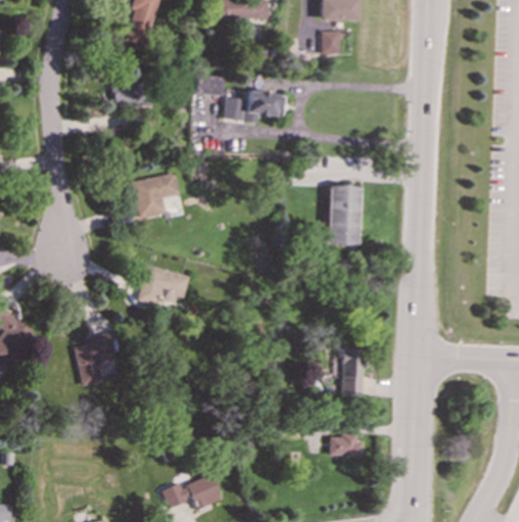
[(159,0),(135,0),(133,10),(135,10),(127,41),(147,46),(159,0)]
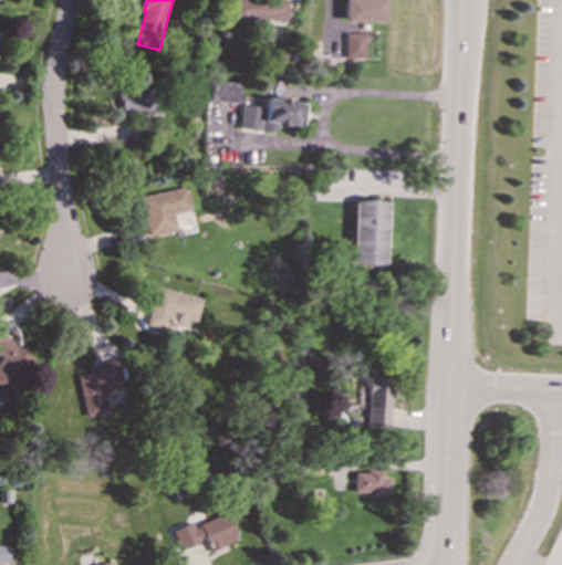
[(291,21),(292,0),(235,0),(235,20),(291,21)]
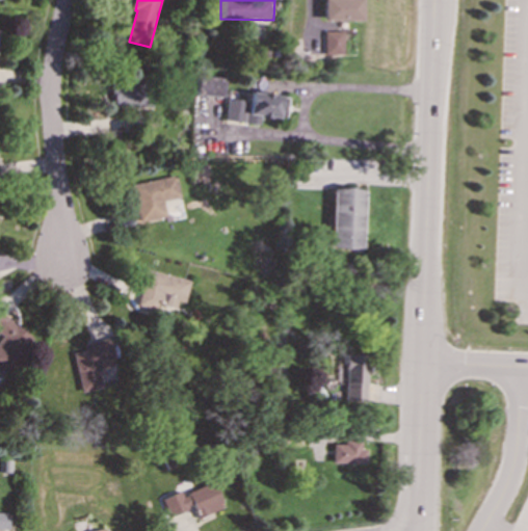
[(326,0),(327,21),(366,21),(366,0),(326,0)]
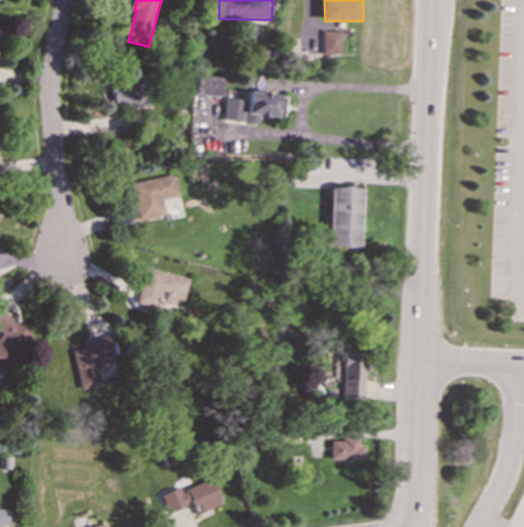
[(345,31),(325,31),(326,54),(345,54),(345,31)]
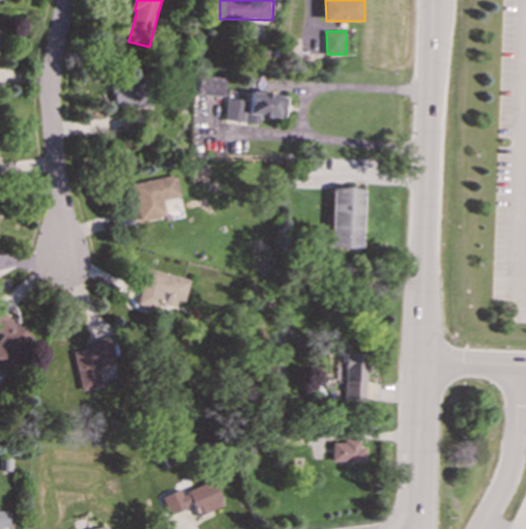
[(201,96),(227,96),(228,78),(202,77),(201,96)]
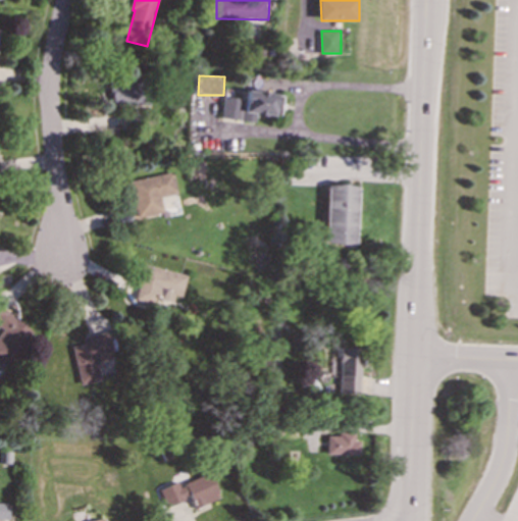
[(145,82),(113,83),(114,106),(146,105),(145,82)]
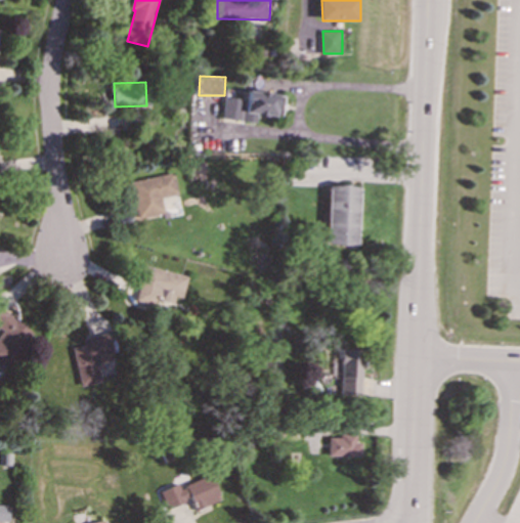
[(226,98),(225,121),(258,123),(258,116),(284,118),(286,94),(249,92),(249,99),(226,98)]
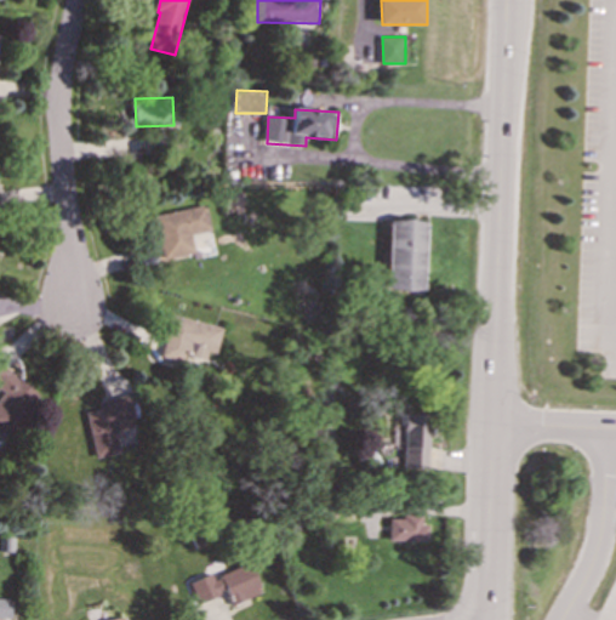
[(214,231),(209,205),(154,216),(163,261),(198,255),(194,235),(214,231)]
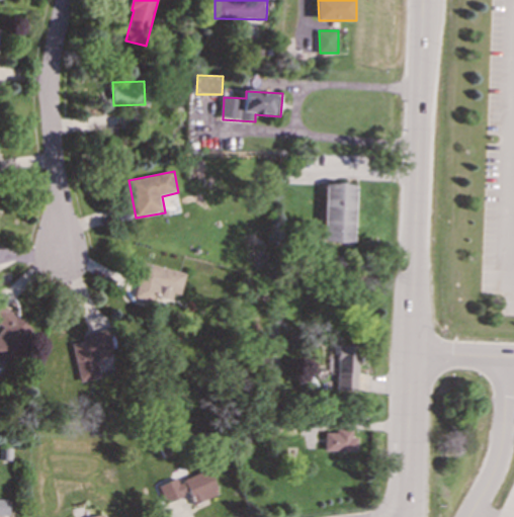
[(357,184),(327,183),(325,243),(355,243),(357,184)]
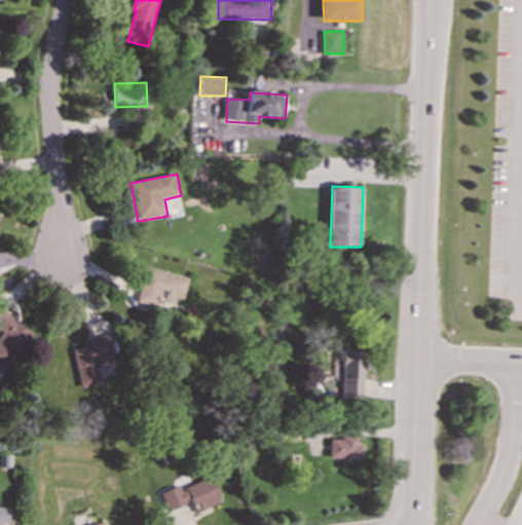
[(191,277),(147,267),(139,302),(158,307),(157,308),(175,312),(178,298),(185,300),(191,277)]
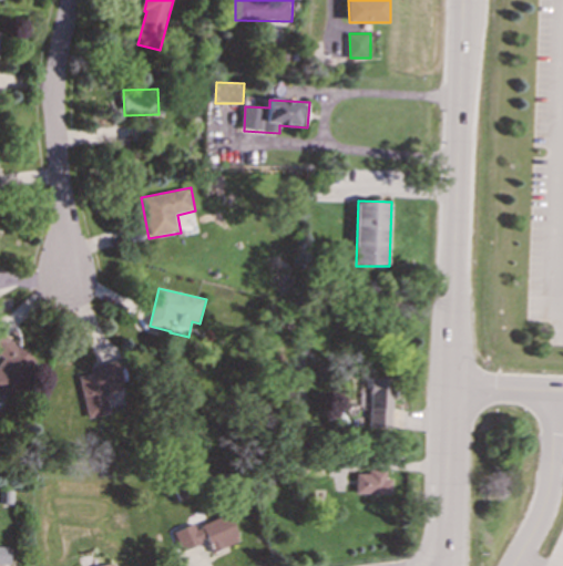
[(38,360),(0,331),(0,354),(4,359),(0,364),(0,395),(7,401),(38,360)]
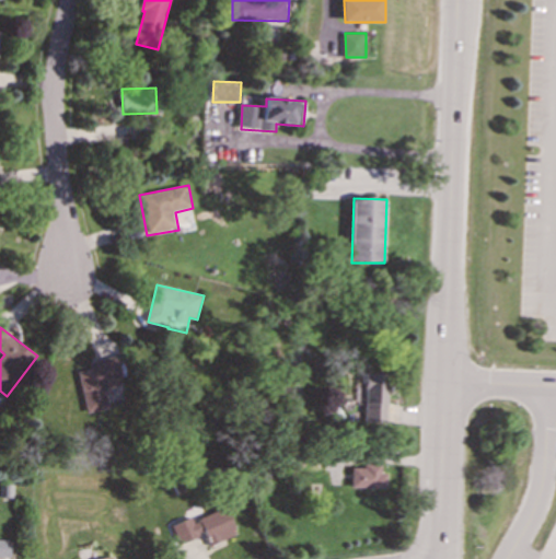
[(80,372),(88,414),(111,409),(106,389),(124,385),(118,358),(91,363),(92,370),(80,372)]
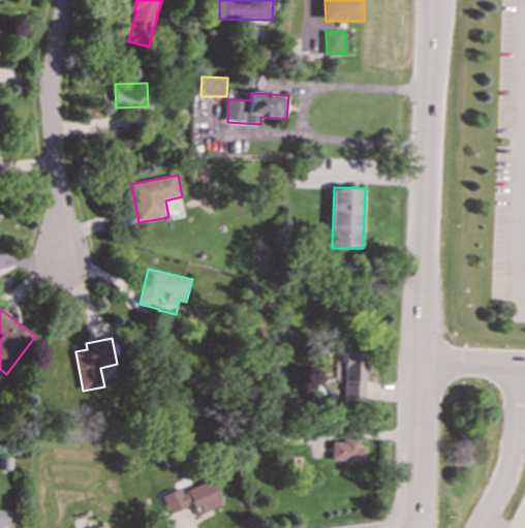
[(344,399),(365,400),(366,353),(345,352),(344,399)]
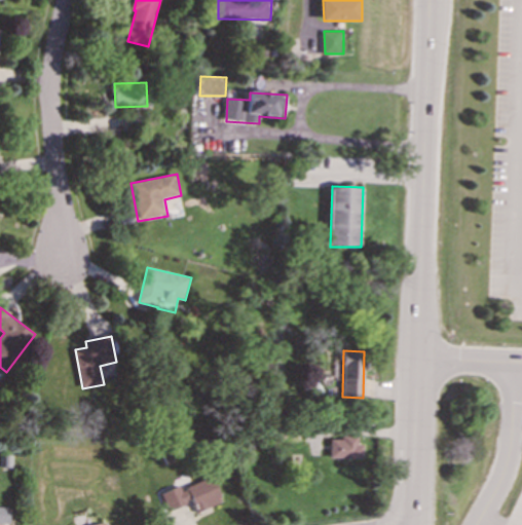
[(331,458),(362,459),(362,437),(342,436),(342,440),(331,440),(331,458)]
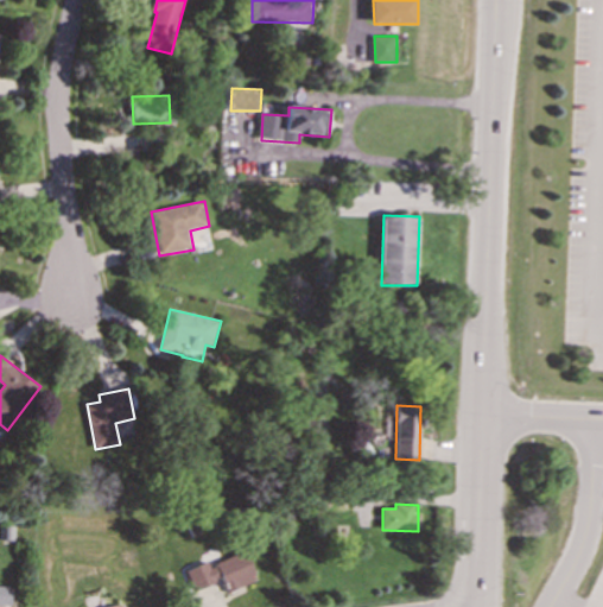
[(209,562),(188,570),(196,590),(224,580),(229,593),(259,581),(248,552),(210,567),(209,562)]
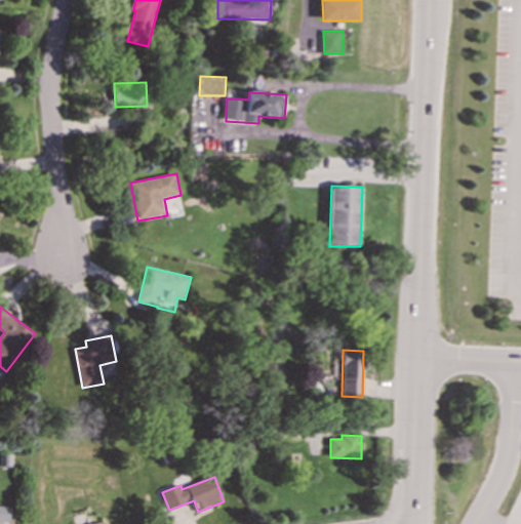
[(0,523),(11,523),(11,507),(0,507),(0,523)]
